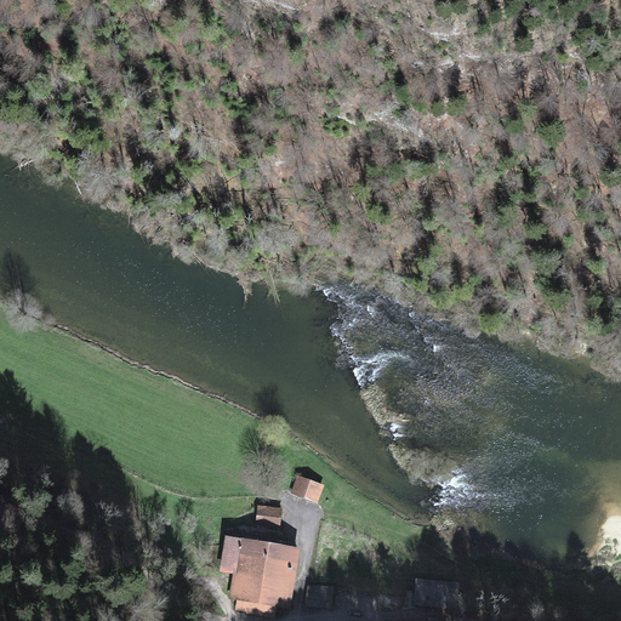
[(326,485),(298,474),(292,493),(320,502),(326,485)]
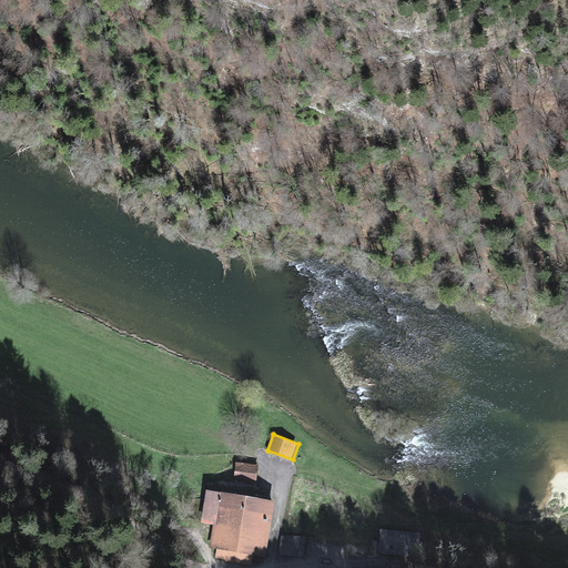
[(260,465),(239,463),(236,480),(257,483),(260,465)]
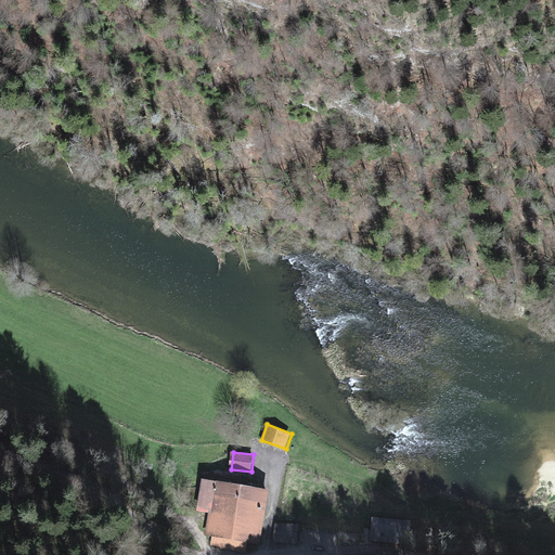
[(271,488),(204,476),(196,511),(208,513),(204,533),(260,544),(271,488)]
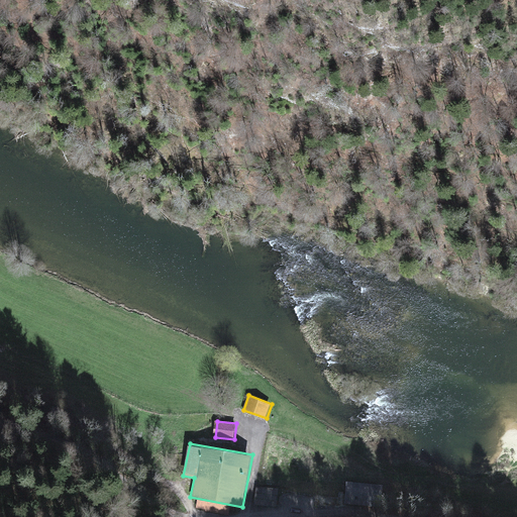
[(386,484),(348,481),(346,503),(385,506),(386,484)]
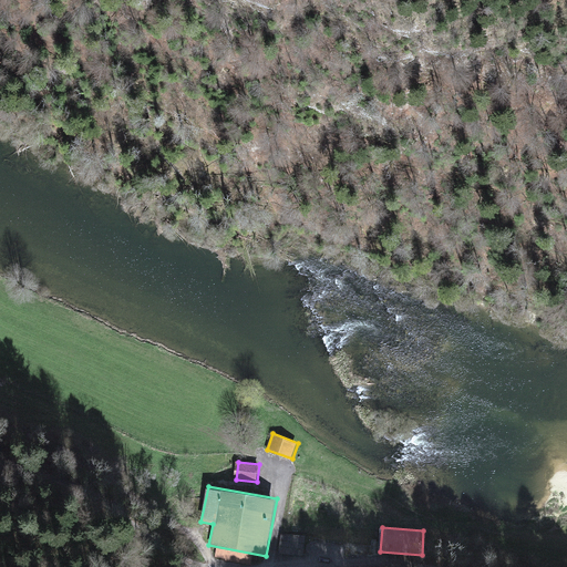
[(306,536),(281,534),(279,554),(305,555),(306,536)]
